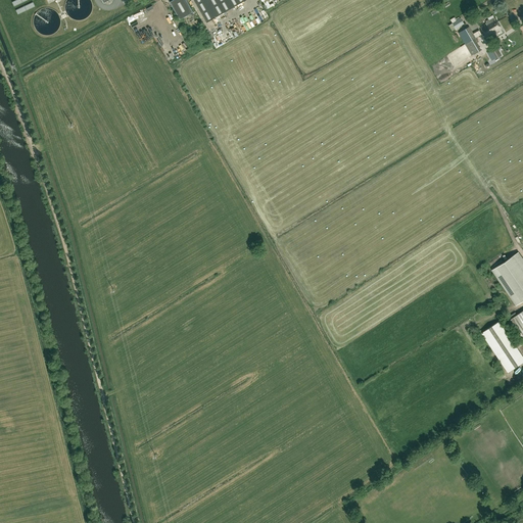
[(193,12),(186,0),(173,0),(170,2),(180,19),(193,12)]
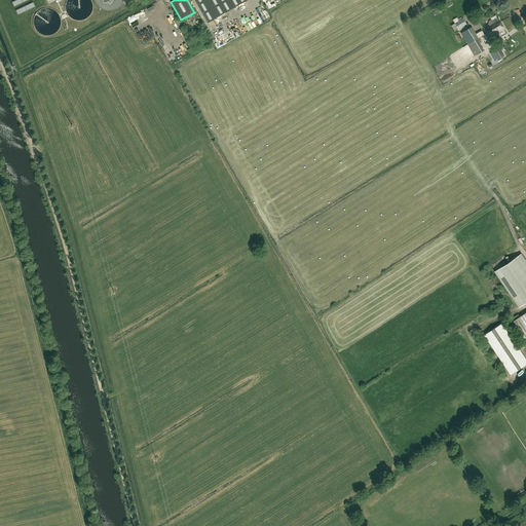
[(195,0),(209,22),(246,0),(195,0)]
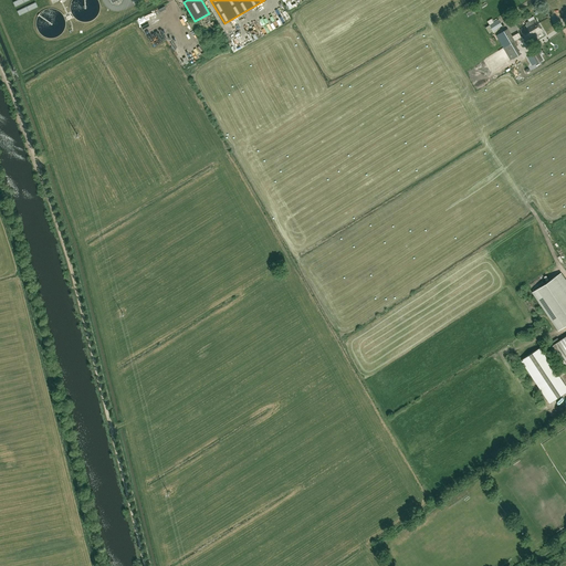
[(493,31),(495,30),(502,25),(499,20),(490,25),(493,31)]
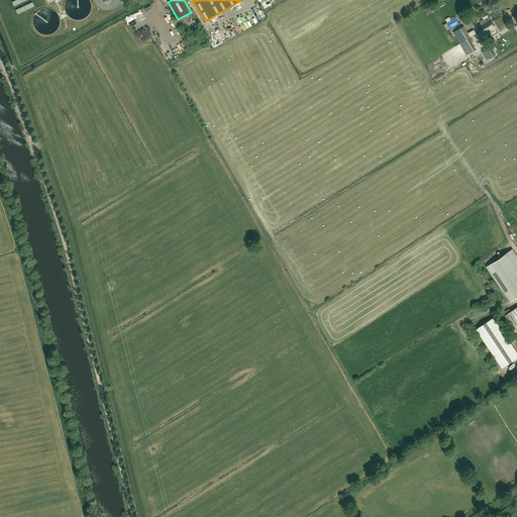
[(486,24),(492,21),(490,18),(475,26),(479,32),(488,27),(486,24)]
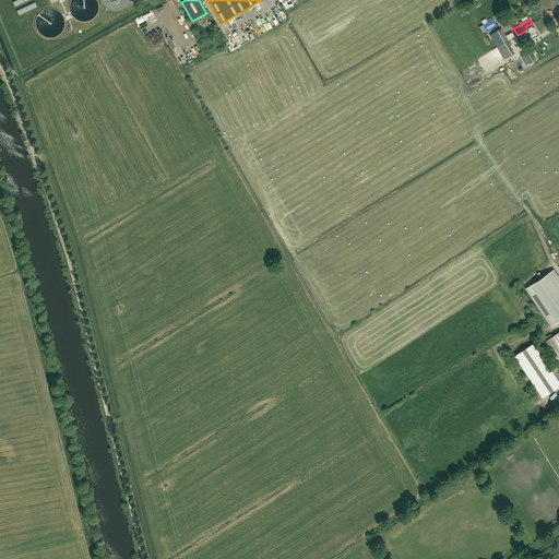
[(527,30),(518,35),(520,40),(536,31),(532,23),(525,26),(527,30)]
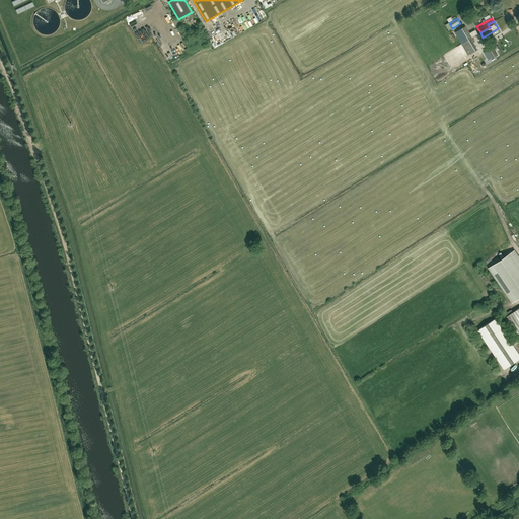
[(461,44),(470,39),(463,27),(455,32),(461,44)]
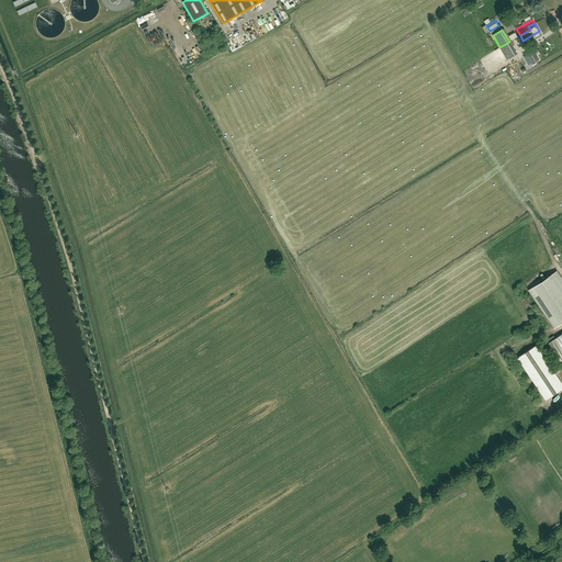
[(509,42),(499,47),(497,49),(502,57),(505,56),(507,59),(516,54),(509,42)]
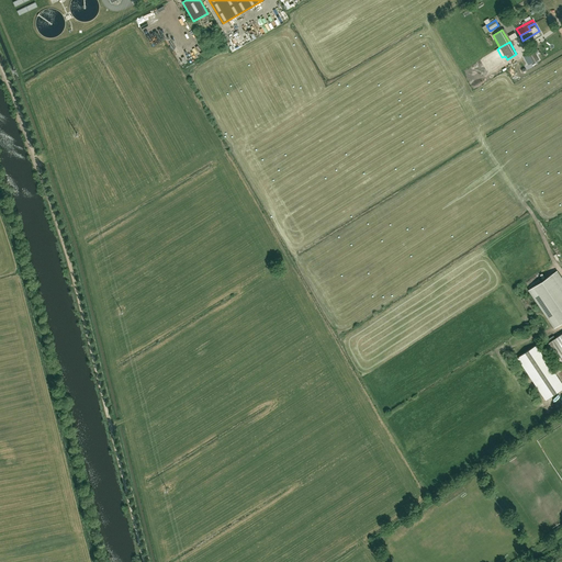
[(532,63),(538,60),(532,52),(528,54),(532,63)]
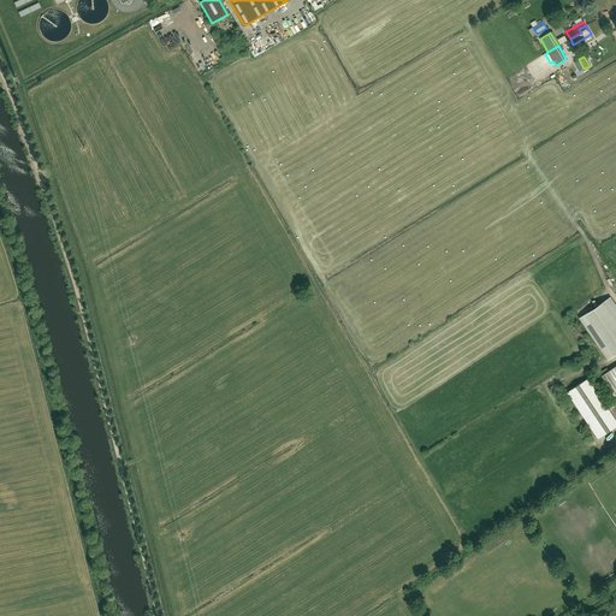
[(615,303),(610,296),(579,318),(608,360),(615,354),(615,303)]
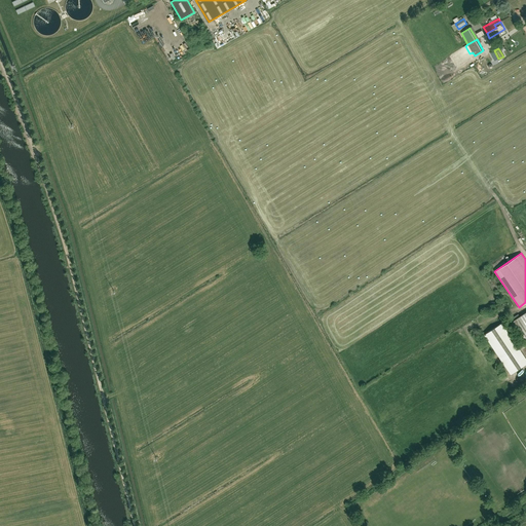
[(525,340),(525,311),(513,321),(525,340)]
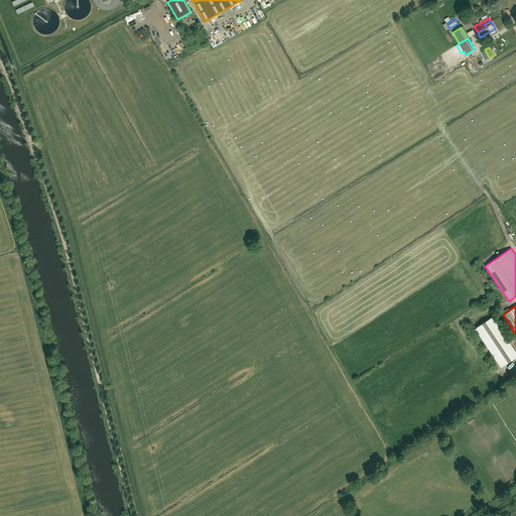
[(501,368),(515,357),(515,352),(493,316),(475,329),(501,368)]
